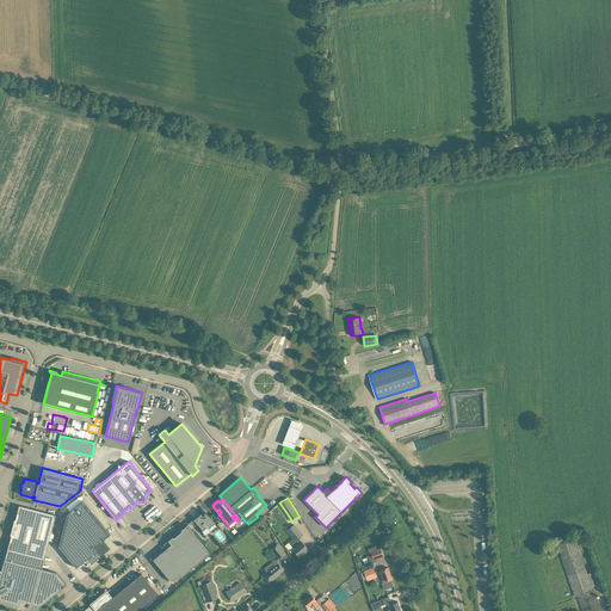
[(87,539),(99,555),(105,550),(105,549),(107,547),(103,539),(110,534),(82,500),(66,514),(87,539)]
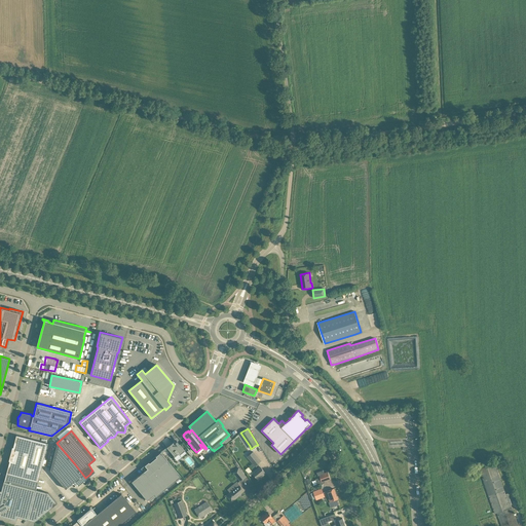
[(8,466),(6,473),(38,481),(47,444),(16,436),(14,442),(13,447),(12,447),(8,460),(9,461),(8,466)]
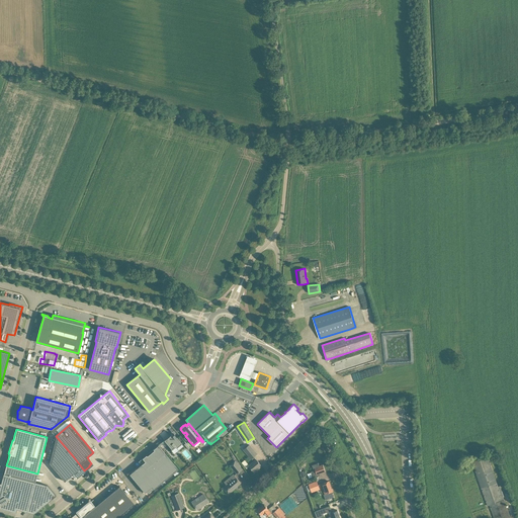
[(175,446),(176,447),(182,443),(177,438),(177,436),(176,437),(174,434),(170,436),(164,441),(165,441),(172,449),(172,448),(175,446)]
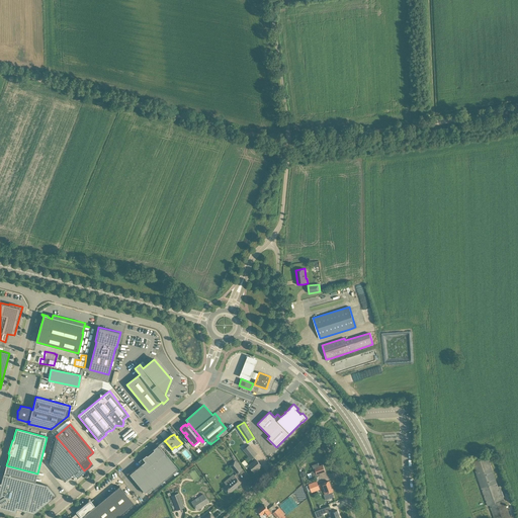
[(57,472),(74,457),(56,436),(49,463),(57,472)]
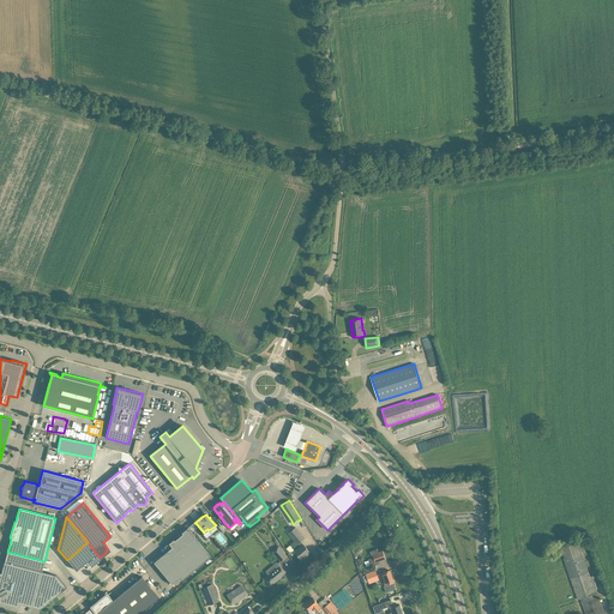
[(167,551),(154,563),(172,584),(180,577),(182,579),(211,555),(196,537),(197,536),(193,531),(192,533),(188,529),(190,529),(188,528),(187,529),(187,528),(184,530),(181,533),(182,534),(174,540),(173,540),(164,547),(167,551)]
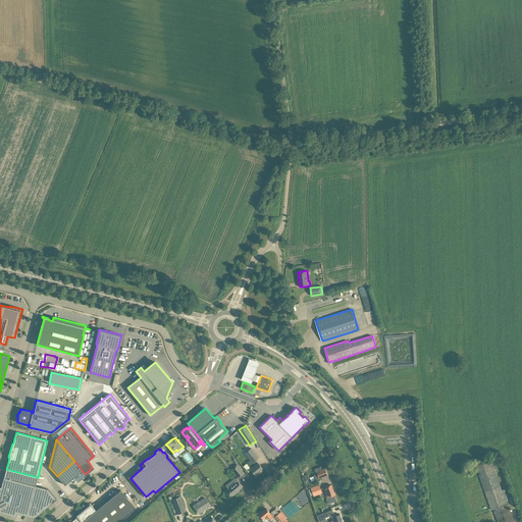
[(259,457),(256,454),(252,449),(246,454),(253,462),(256,465),(251,469),(253,472),(256,475),(260,473),(259,472),(263,468),(256,460),(259,457)]
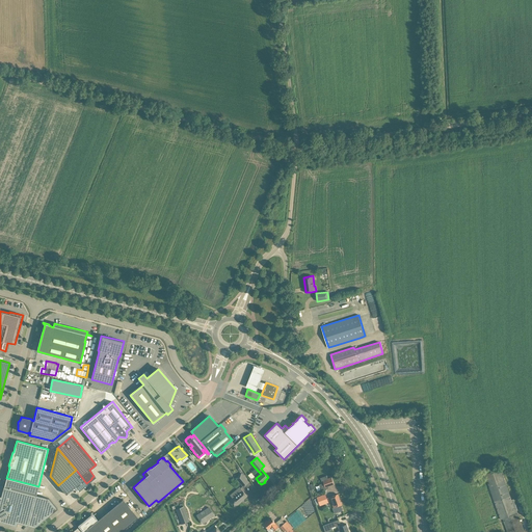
[(511,500),(505,482),(501,469),(485,474),(490,487),(498,509),(501,520),(503,519),(507,531),(524,531),(516,510),(517,510),(513,499),(511,500)]
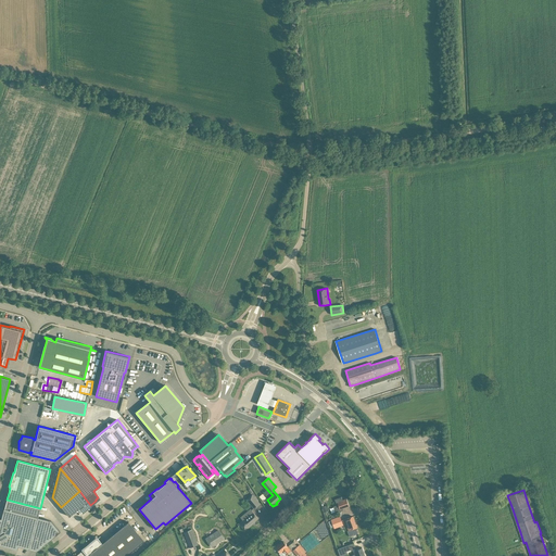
[(79,491),(61,507),(68,517),(79,508),(81,510),(85,508),(86,509),(90,505),(79,491)]
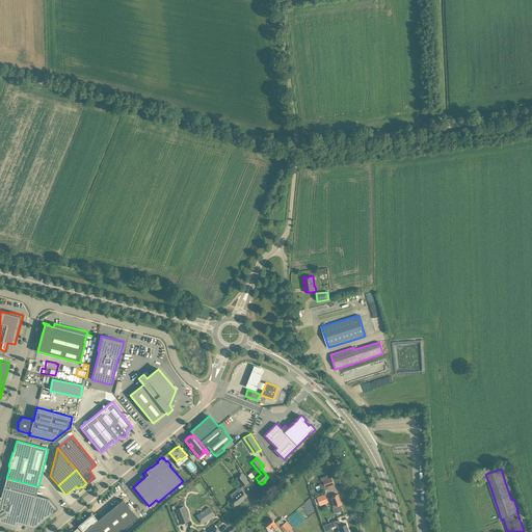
[(243,486),(248,482),(241,473),(236,478),(243,486)]
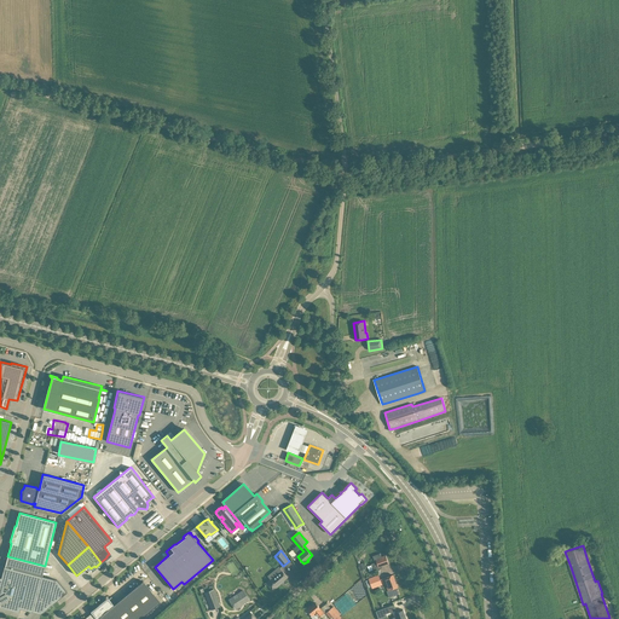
[(376,562),(377,562),(379,567),(382,566),(388,563),(386,555),(382,557),(380,554),(372,556),(376,562)]
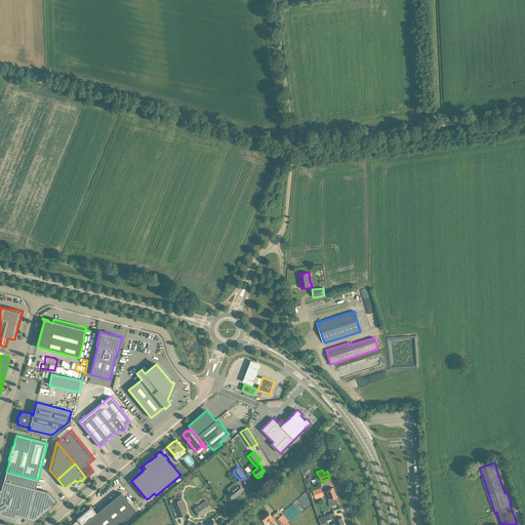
[(0,489),(0,515),(16,519),(17,516),(34,521),(47,510),(56,501),(48,492),(36,488),(38,480),(6,472),(4,480),(3,480),(1,490),(0,489)]
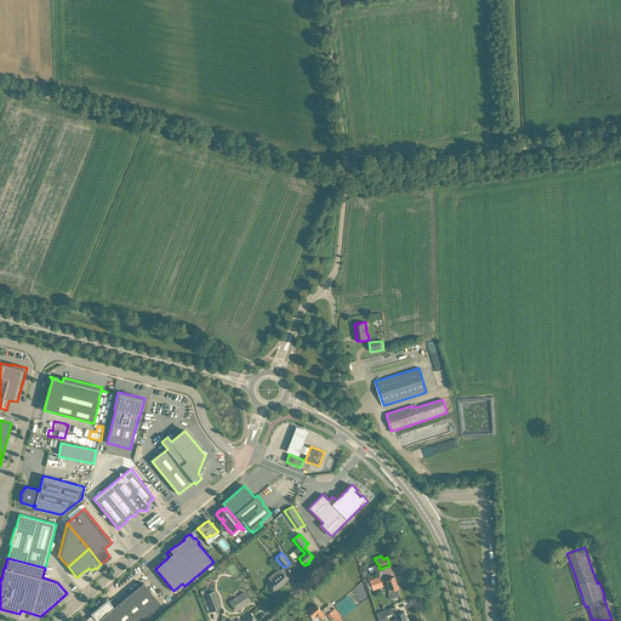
[(289,579),(281,570),(280,569),(274,574),(278,576),(268,585),(274,592),(281,586),(281,585),(289,579)]
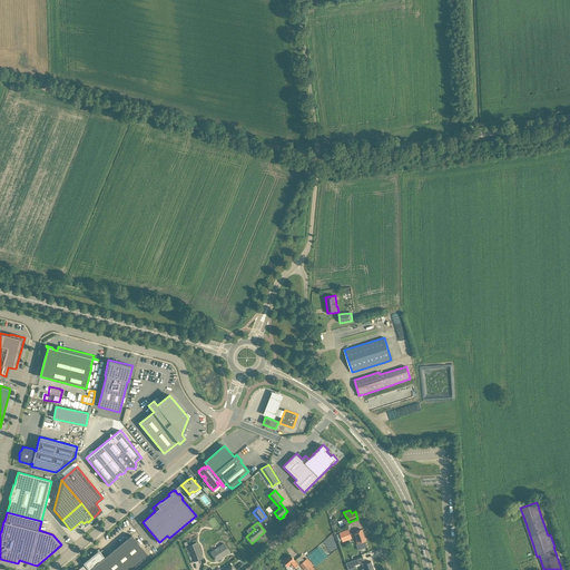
[(357,543),(361,542),(363,549),(367,547),(365,541),(366,540),(362,529),(356,531),(353,532),(357,543)]
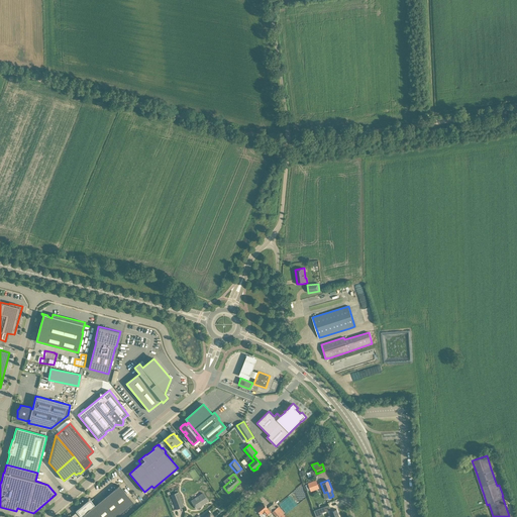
[(308,484),(306,485),(308,491),(310,490),(311,491),(319,488),(316,481),(308,484)]
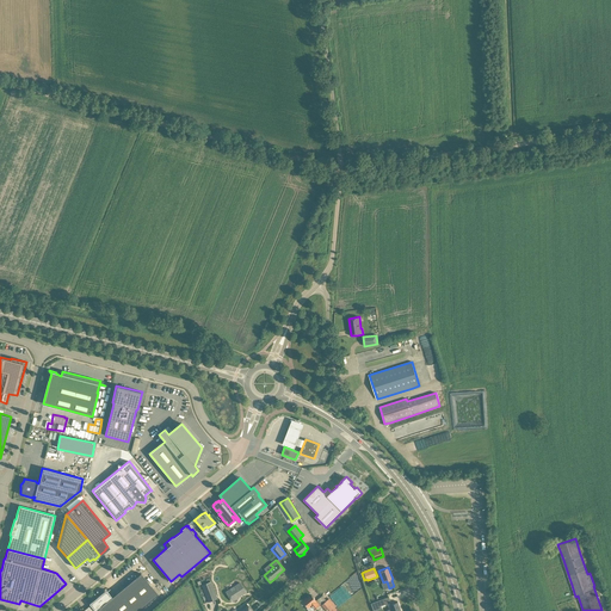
[(96,610),(137,610),(158,594),(141,573),(112,597),(106,591),(90,604),(91,605),(96,610)]
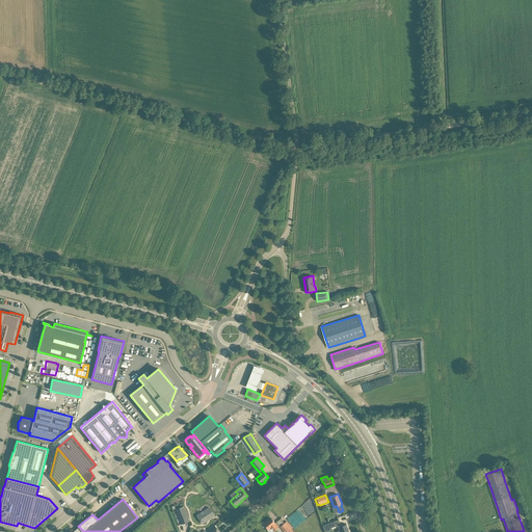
[(181,524),(189,521),(183,506),(176,509),(181,524)]
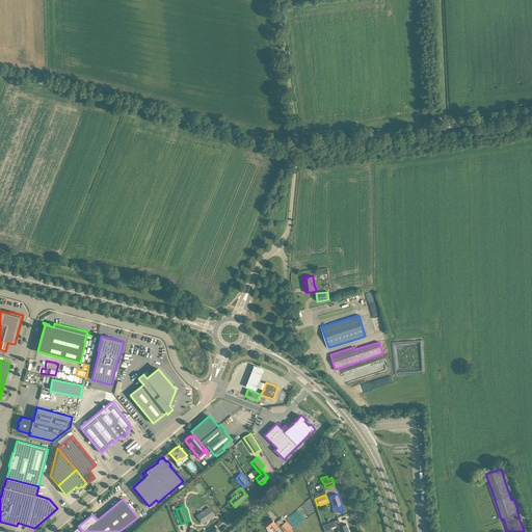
[(196,515),(202,524),(209,519),(214,515),(209,507),(201,512),(200,510),(197,512),(198,514),(196,515)]
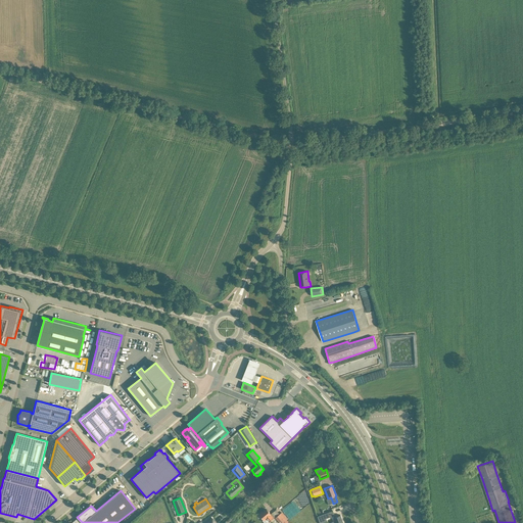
[(259,514),(263,518),(264,520),(263,521),(264,522),(267,522),(270,521),(274,518),(271,515),(271,514),(267,510),(264,512),(263,512),(259,514)]
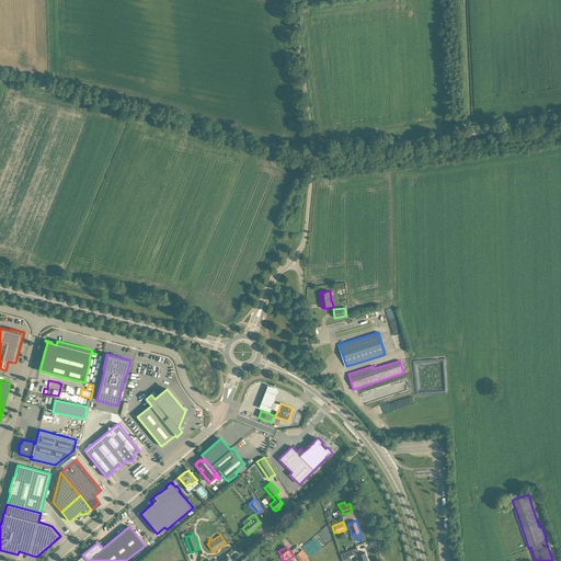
[(357,548),(341,553),(343,559),(351,556),(359,553),(357,548)]
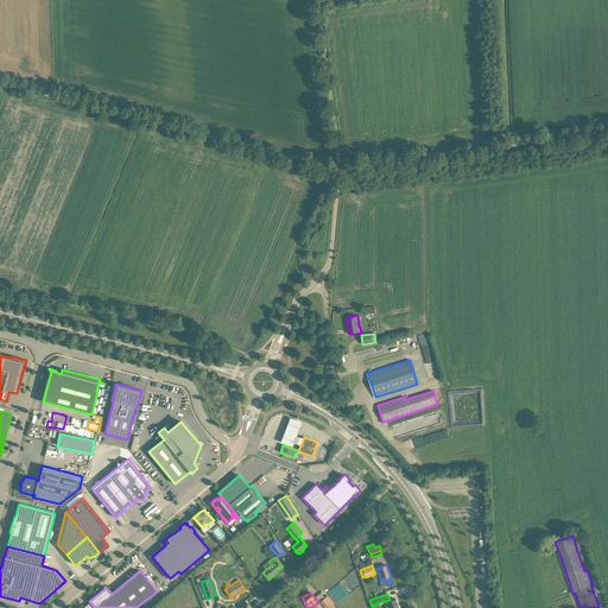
[(334,605),(334,603),(328,596),(325,599),(325,597),(321,602),(325,607),(328,607),(329,607),(334,607),(335,607),(335,606),(334,605)]
